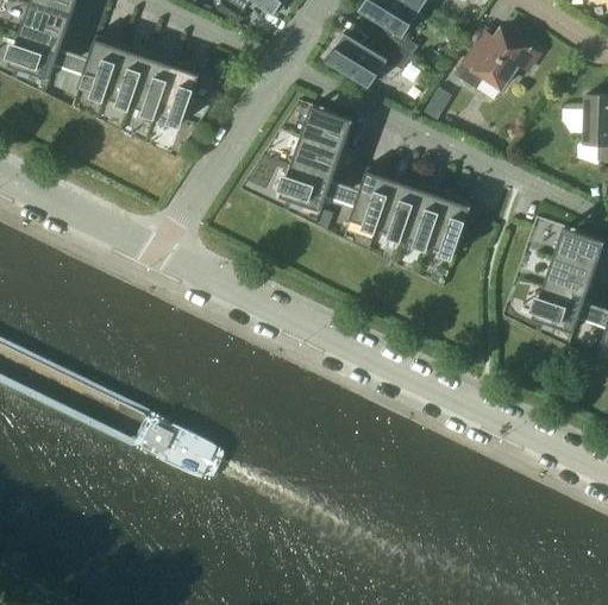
[(76,4),(77,0),(36,0),(35,6),(31,6),(70,20),(71,19),(64,17),(70,1),(76,4)]
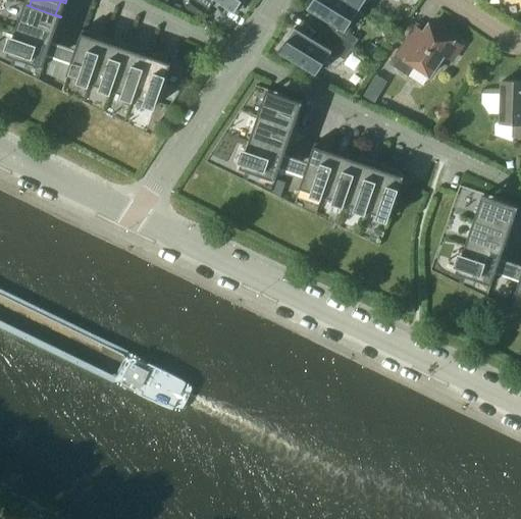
[(235,13),(244,0),(191,0),(208,11),(215,1),(235,13)]
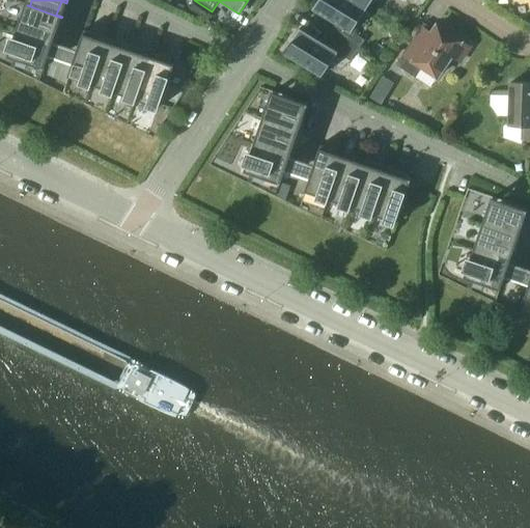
[(357,53),(364,43),(351,33),(365,11),(346,0),(318,0),(313,9),(336,25),(330,35),(357,53)]
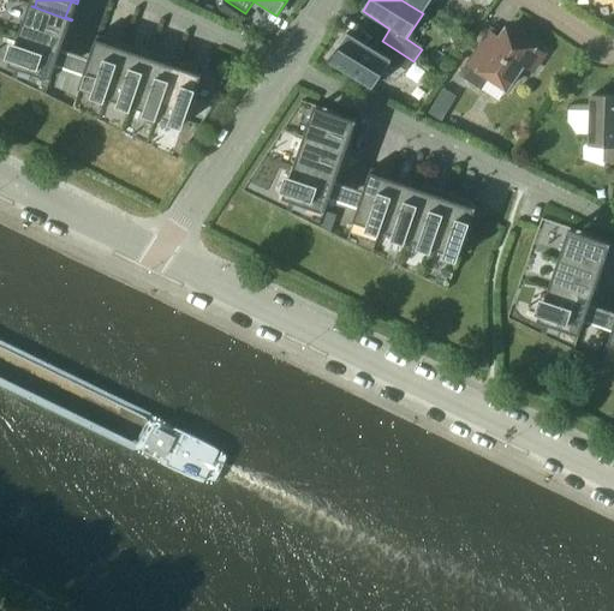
[(401,0),(423,13),(431,0),(401,0)]
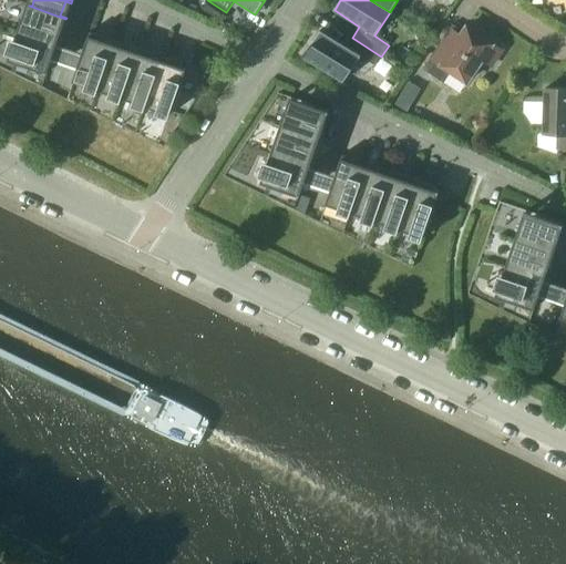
[(20,33),(19,33),(57,47),(61,33),(55,32),(60,18),(65,20),(65,19),(29,6),(29,7),(31,8),(26,26),(32,28),(30,37),(20,33)]
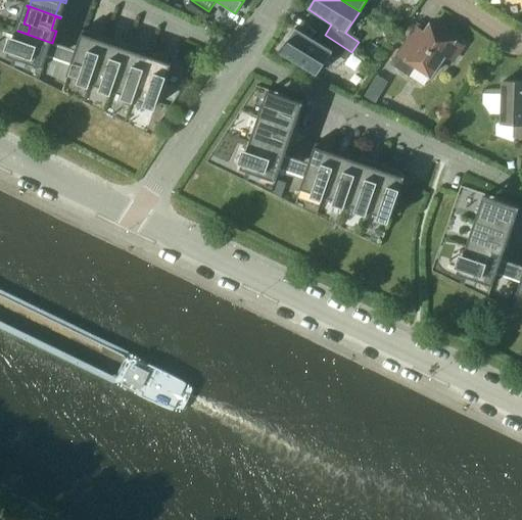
[(389,66),(408,79),(415,68),(430,79),(444,57),(453,62),(462,49),(430,28),(417,47),(406,41),(389,66)]
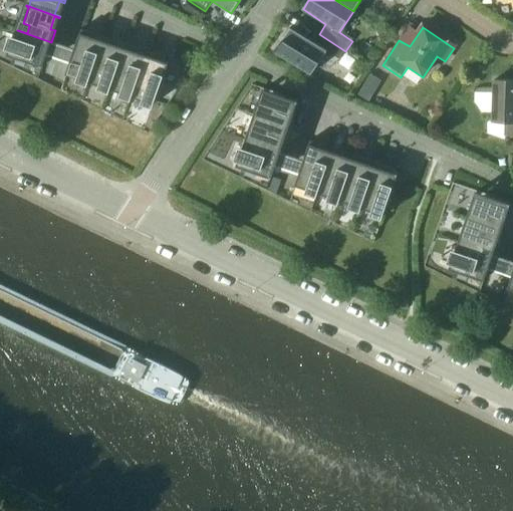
[(345,51),(319,34),(312,44),(290,29),(275,51),(310,75),(325,53),(338,61),(345,51)]
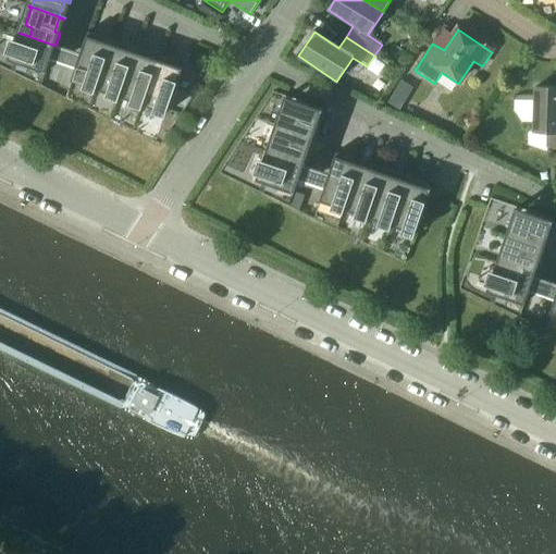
[(78,60),(81,54),(56,46),(19,33),(19,34),(22,35),(15,52),(22,54),(19,64),(17,69),(27,73),(29,68),(46,74),(50,61),(75,70),(78,60)]
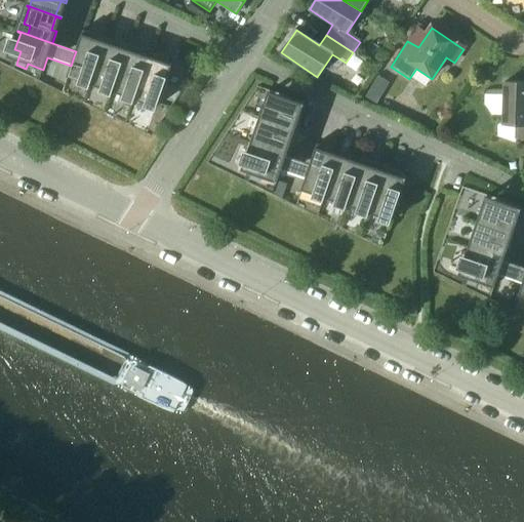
[(97,37),(83,32),(76,51),(74,56),(71,66),(67,78),(81,82),(82,80),(90,82),(104,43),(96,40),(97,37)]
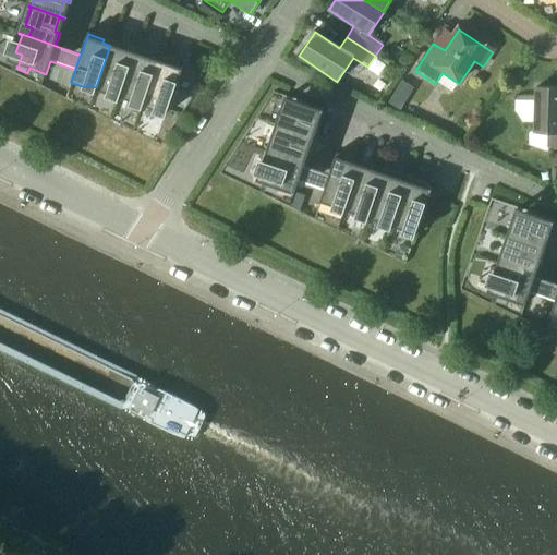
[(110,46),(96,87),(95,91),(110,96),(111,93),(119,96),(133,53),(126,51),(128,47),(111,41),(110,46)]
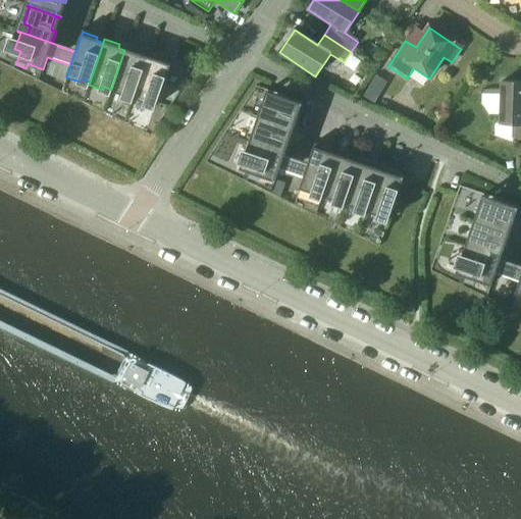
[(126,47),(124,50),(111,90),(110,92),(124,97),(125,94),(134,97),(147,58),(140,55),(141,52),(126,47)]
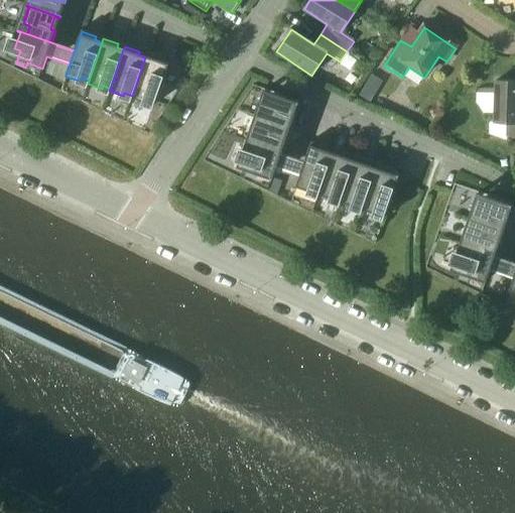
[(145,57),(132,96),(131,99),(145,104),(146,101),(153,103),(152,106),(154,107),(168,66),(160,62),(161,58),(146,53),(145,57)]
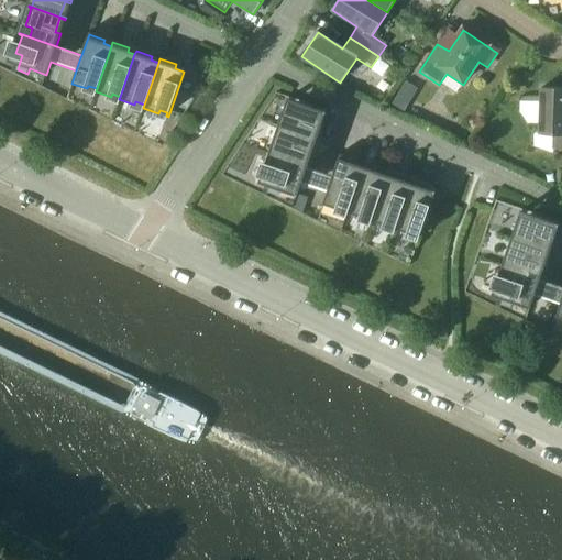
[(553,136),(553,151),(561,151),(561,90),(541,90),(539,135),(553,136)]
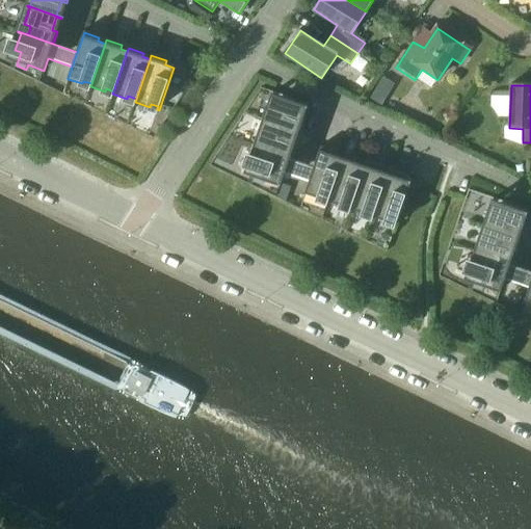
[(381,108),(388,98),(375,91),(370,102),(381,108)]
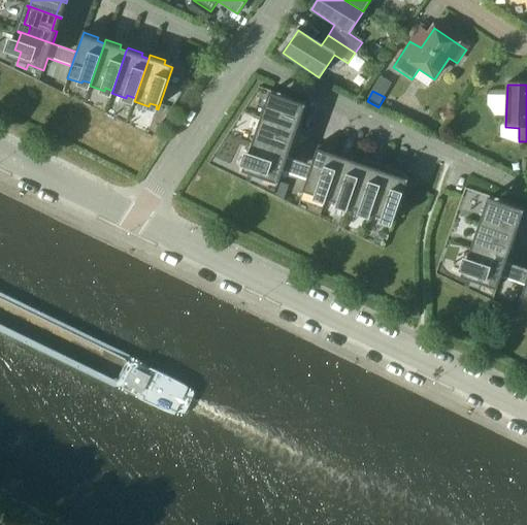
[(262,120),(297,132),(297,131),(292,129),(296,116),(301,118),(305,105),(281,96),(280,98),(277,105),(270,103),(265,120),(262,120)]
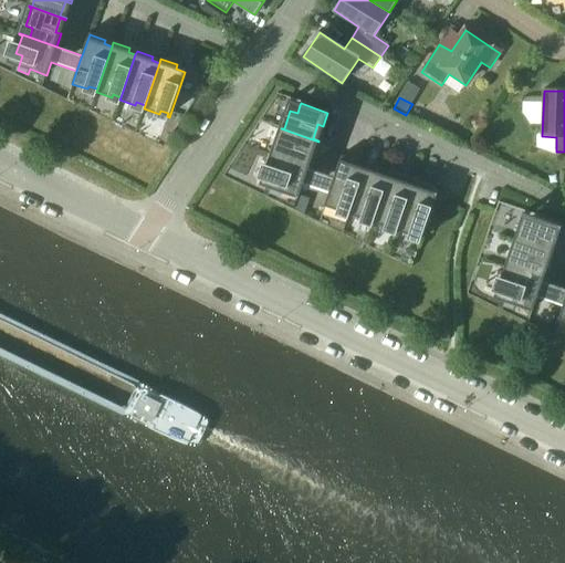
[(309,169),(313,156),(307,154),(312,141),(317,142),(318,142),(281,128),(281,129),(283,131),(278,148),(284,150),(282,158),(272,155),(272,156),(309,169)]
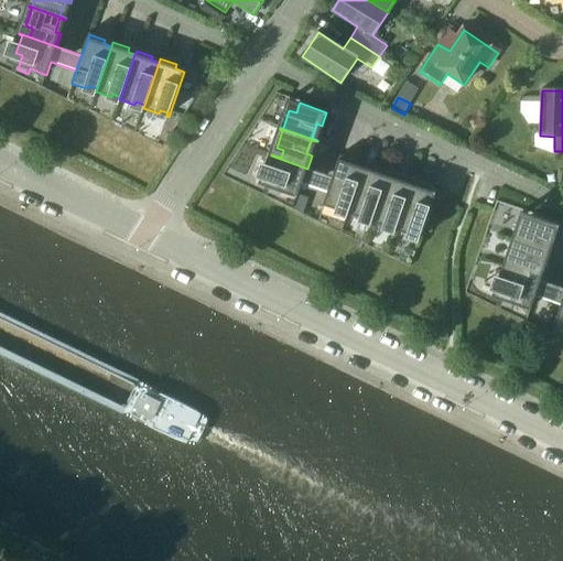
[(307,169),(271,155),(270,157),(273,158),(267,175),(273,177),(270,187),(271,187),(269,192),(280,195),(281,191),(298,196),(302,184),(327,193),(333,177),(307,169)]
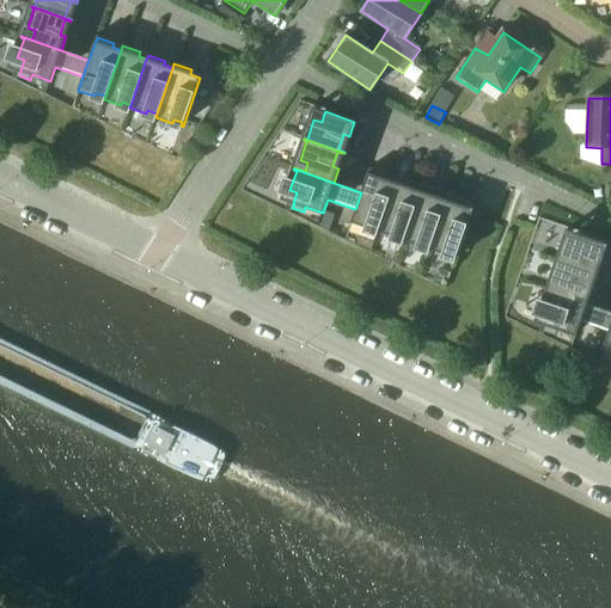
[(350,222),(367,228),(368,225),(378,228),(393,183),(385,179),(386,176),(370,170),(361,192),(355,209),(350,222)]
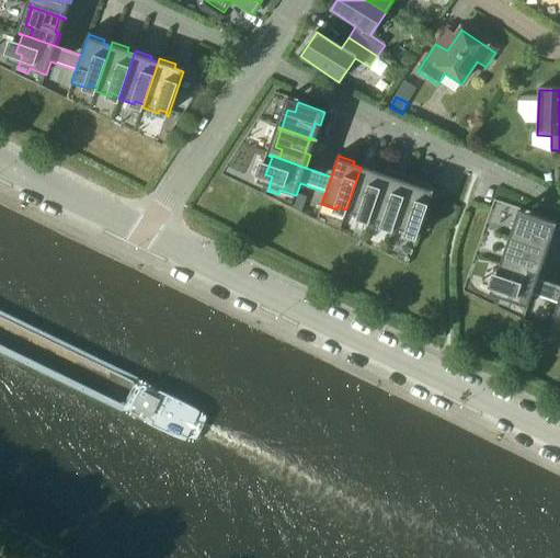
[(361,168),(346,209),(345,213),(361,218),(362,215),(369,217),(385,175),(377,173),(378,169),(362,163),(361,168)]
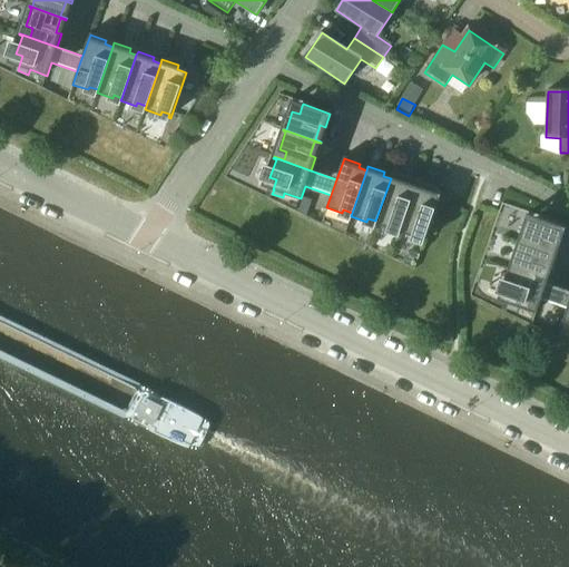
[(391,178),(375,221),(374,224),(390,230),(391,226),(400,230),(414,186),(406,184),(409,181),(392,175),(391,178)]
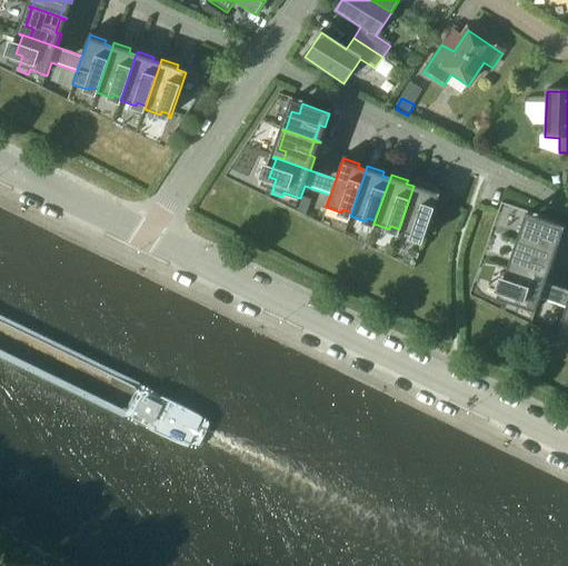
[(415,182),(414,186),(399,229),(398,232),(414,237),(415,234),(424,237),(422,240),(424,241),(440,195),(430,191),(431,188),(415,182)]
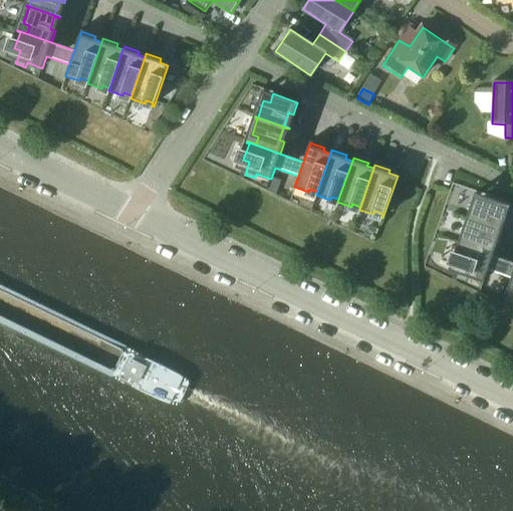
[(506,217),(510,205),(485,196),(485,198),(483,205),(476,203),(470,219),(468,219),(501,231),(501,230),(496,228),(501,215),(506,217)]
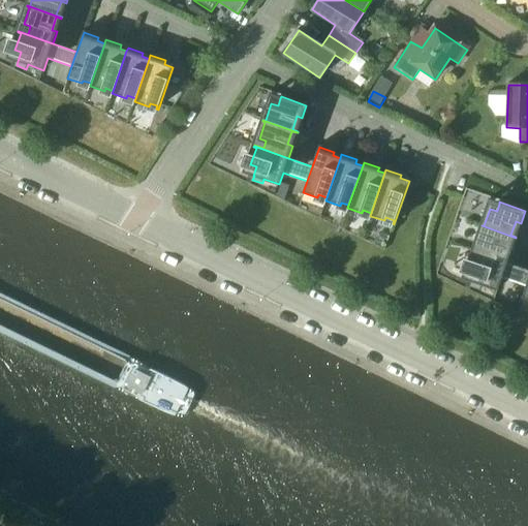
[(510,237),(516,239),(516,238),(482,225),(482,226),(484,227),(477,244),(485,246),(483,254),(472,251),(507,264),(511,251),(505,250),(510,237)]
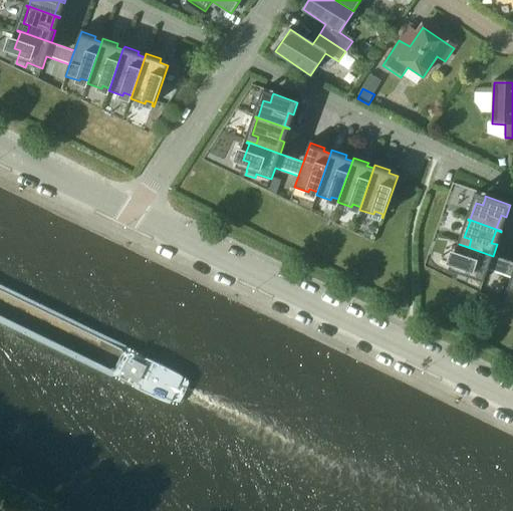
[(462,264),(459,273),(458,277),(467,281),(469,276),(484,282),(488,270),(511,278),(512,271),(512,262),(493,256),(459,244),(459,245),(461,246),(456,262),(462,264)]
